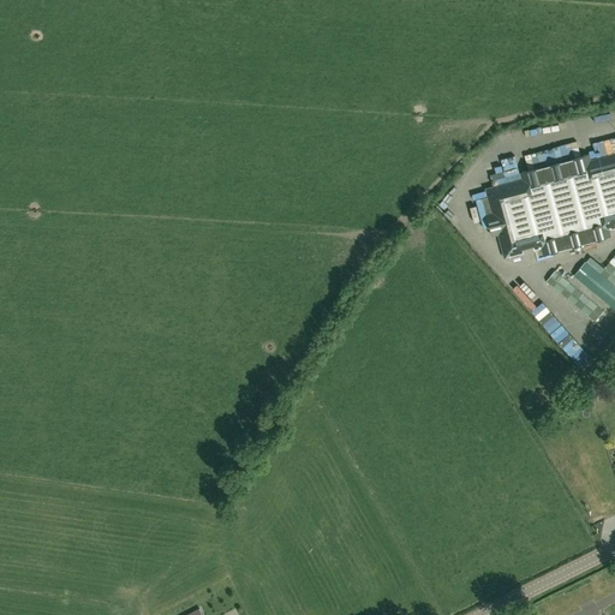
[(614,153),(590,160),(589,154),(520,173),(521,179),(485,189),(488,197),(482,198),(491,237),(499,236),(505,258),(524,254),(523,249),(532,245),(533,250),(541,249),(542,255),(611,236),(610,230),(614,227),(614,224),(614,222),(614,153)]
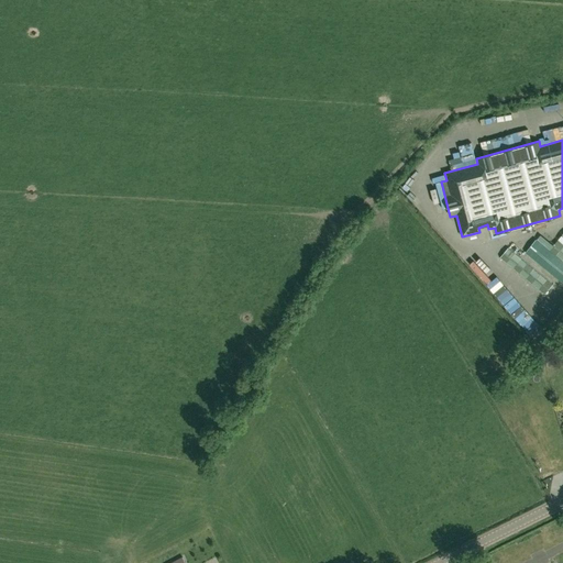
[(562,262),(536,240),(525,252),(562,283),(562,262)]
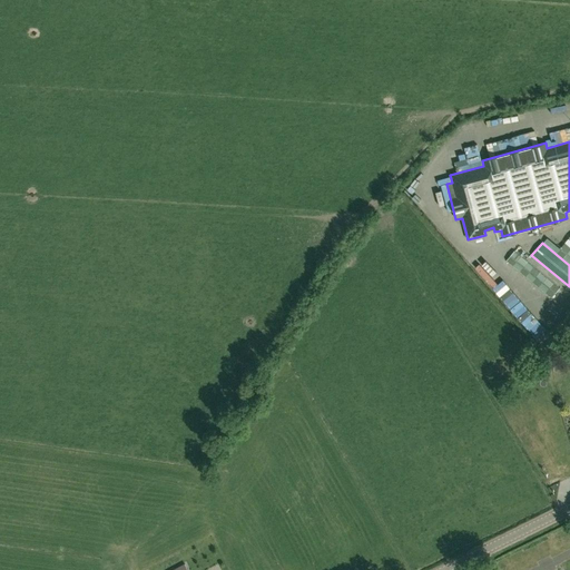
[(513,252),(505,262),(550,298),(559,288),(520,257),(514,252),(513,252)]
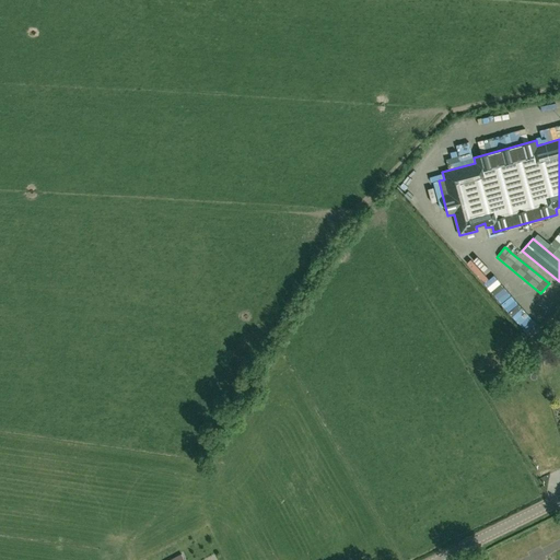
[(477,256),(474,258),(487,275),(490,271),(477,256)]
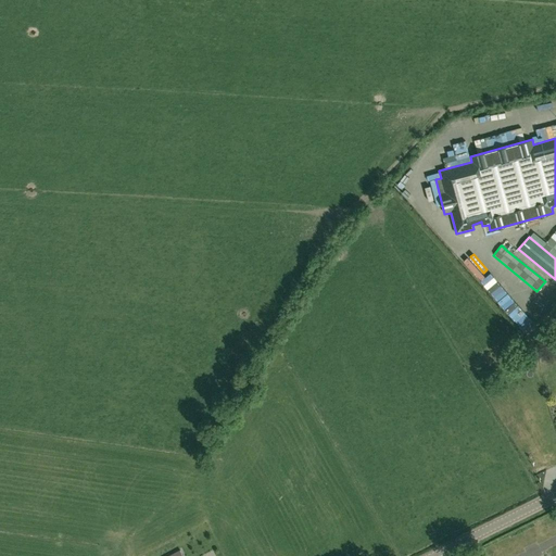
[(505,310),(516,301),(498,281),(489,290),(505,310)]
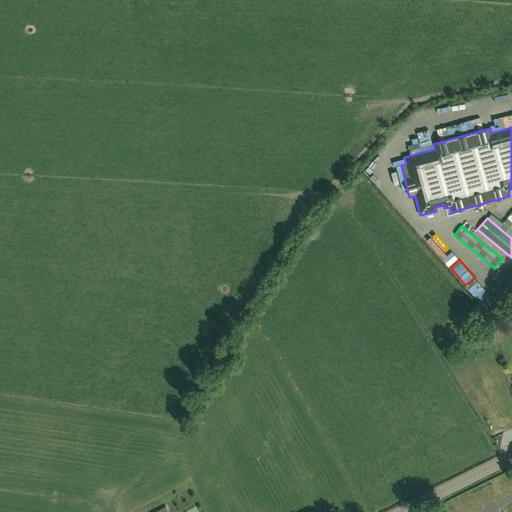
[(477,281),(469,289),(490,311),(498,303),(477,281)]
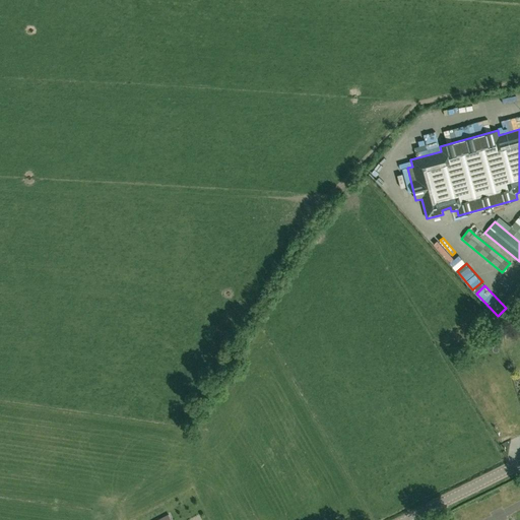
[(519,286),(510,299),(518,305),(519,302),(519,286)]
